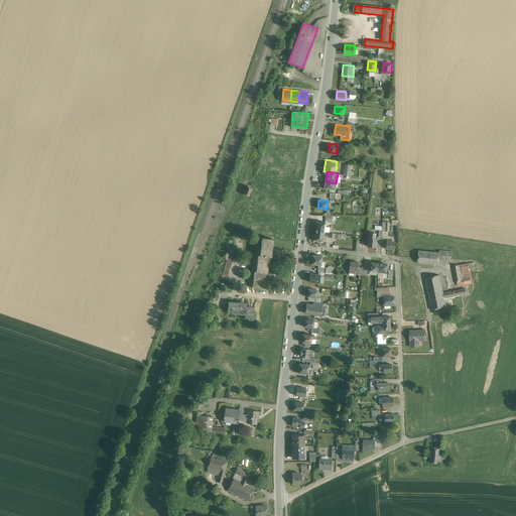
[(316,221),(315,231),(325,232),(326,222),(316,221)]
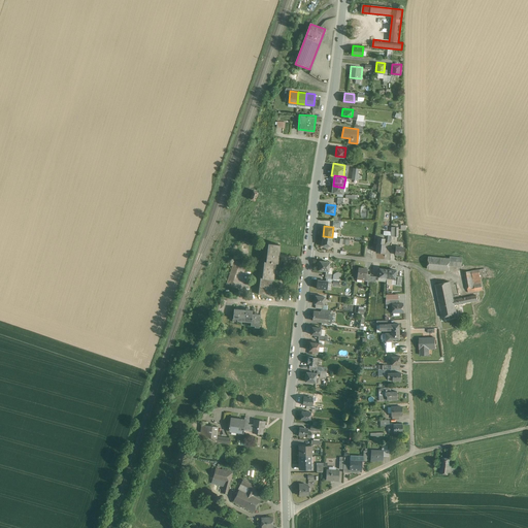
[(331,245),(332,237),(323,236),(322,244),(331,245)]
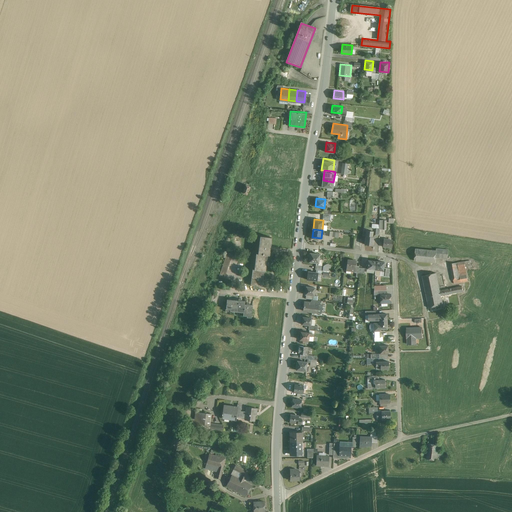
[(366,230),(365,243),(373,244),(374,230),(366,230)]
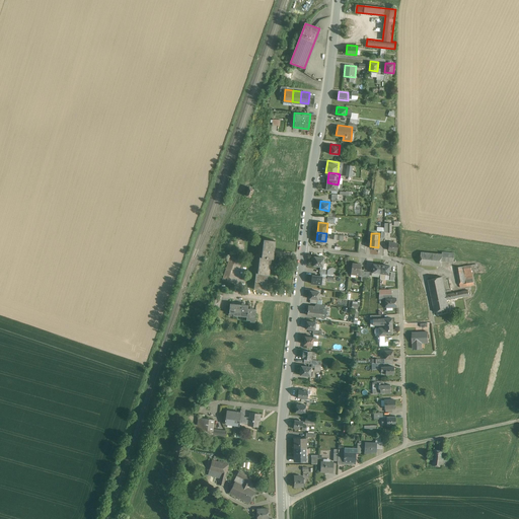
[(264,239),(262,257),(271,258),(273,258),(275,241),(264,239)]
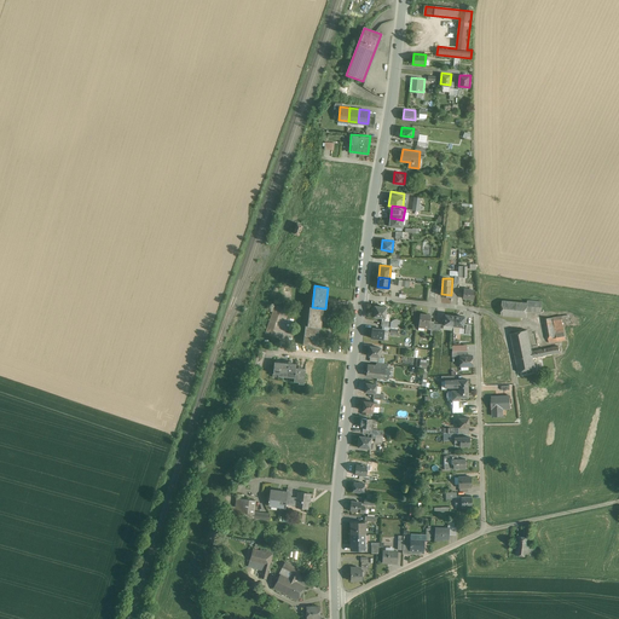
[(466,288),(464,299),(474,300),(475,289),(466,288)]
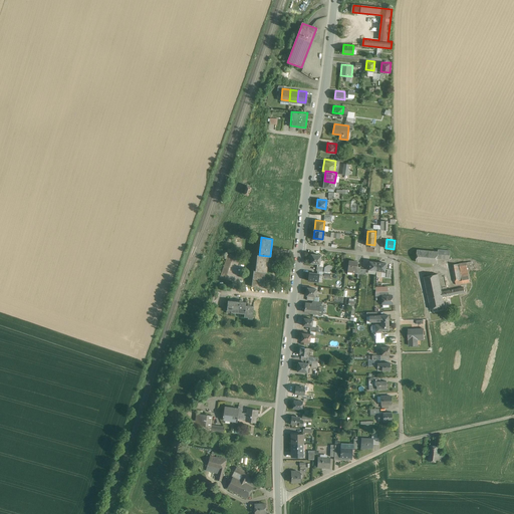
[(417,249),(416,262),(438,264),(438,259),(451,260),(451,250),(439,249),(439,251),(417,249)]
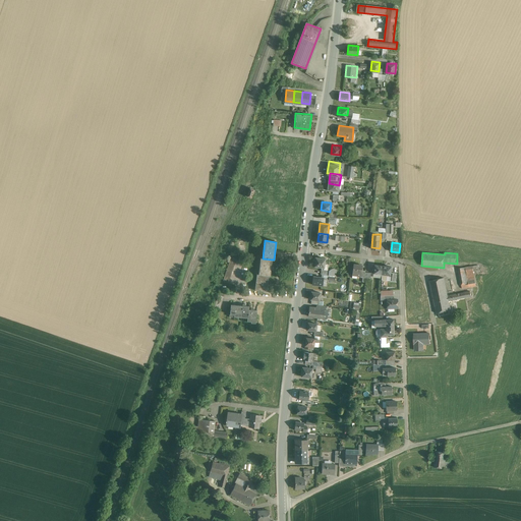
[(325,270),(325,268),(326,257),(315,256),(314,267),(322,267),(322,275),(325,275),(337,276),(337,271),(337,269),(333,269),(329,270),(325,270)]
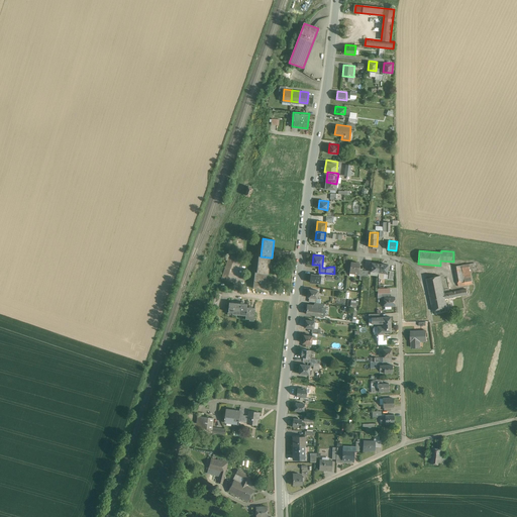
[(222,279),(227,281),(235,257),(229,255),(222,279)]
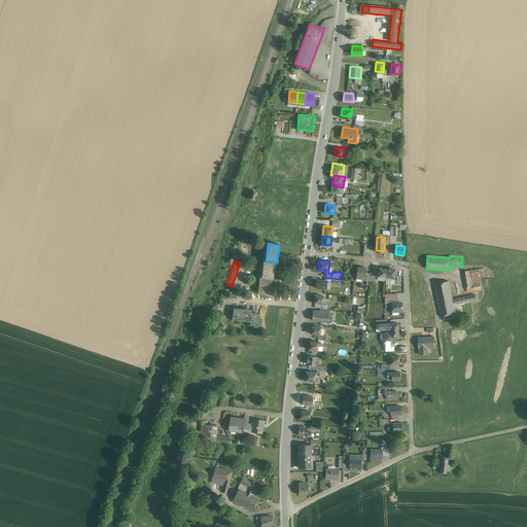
[(264,261),(261,277),(271,279),(273,279),(275,262),(266,261),(264,261)]
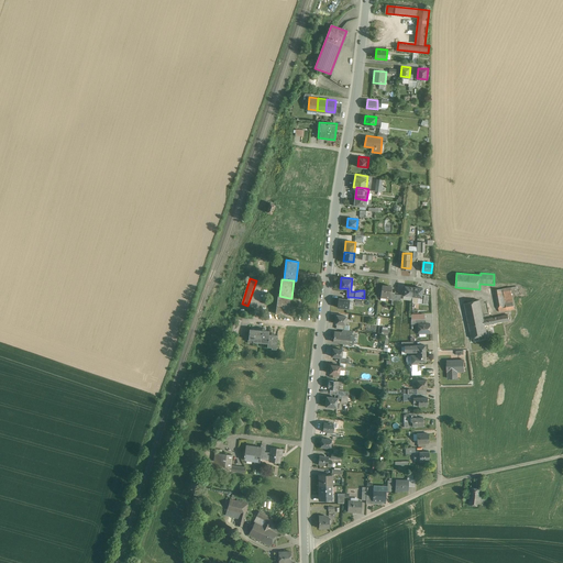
[(392,293),(393,286),(382,285),(381,297),(390,298),(395,299),(395,294),(392,293)]
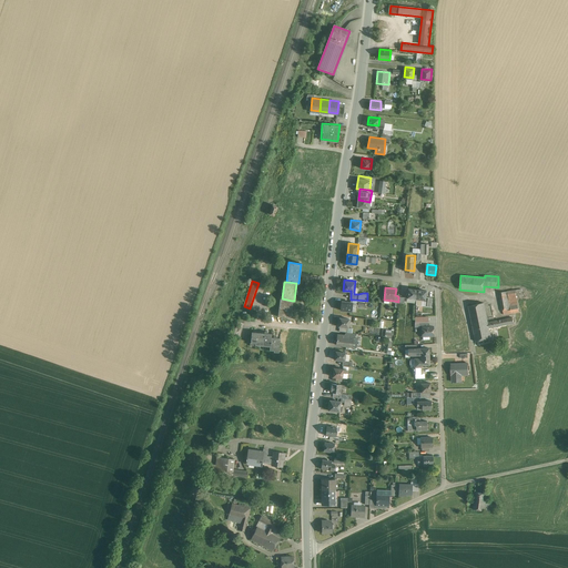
[(398,301),(416,303),(418,288),(408,287),(407,297),(399,296),(398,301)]
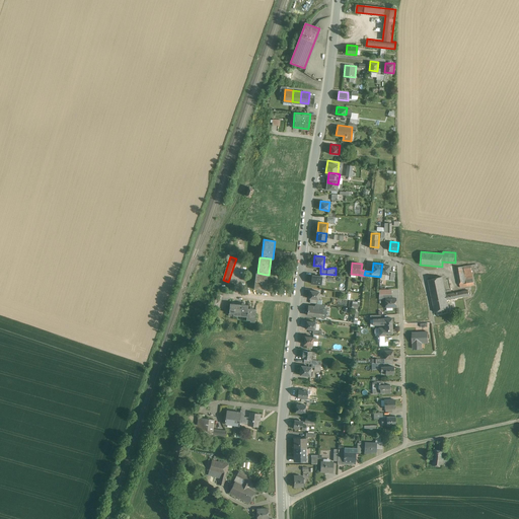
[(391,265),(382,264),(380,277),(394,279),(395,272),(390,272),(391,265)]
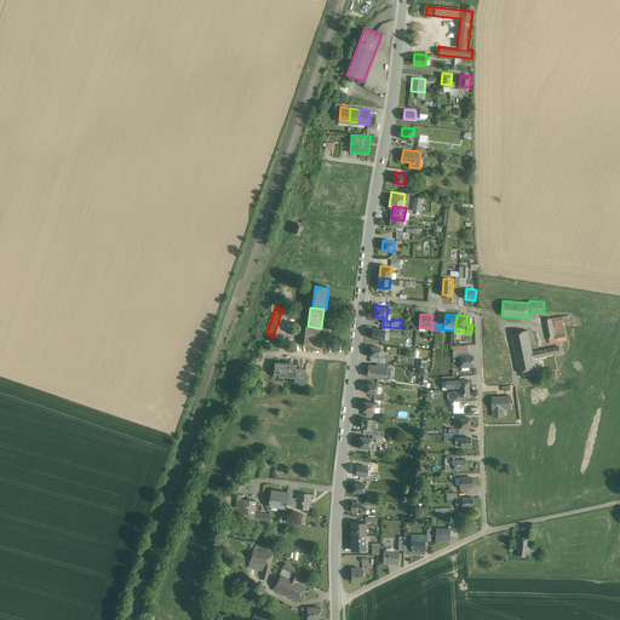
[(546,320),(551,344),(568,340),(563,316),(546,320)]
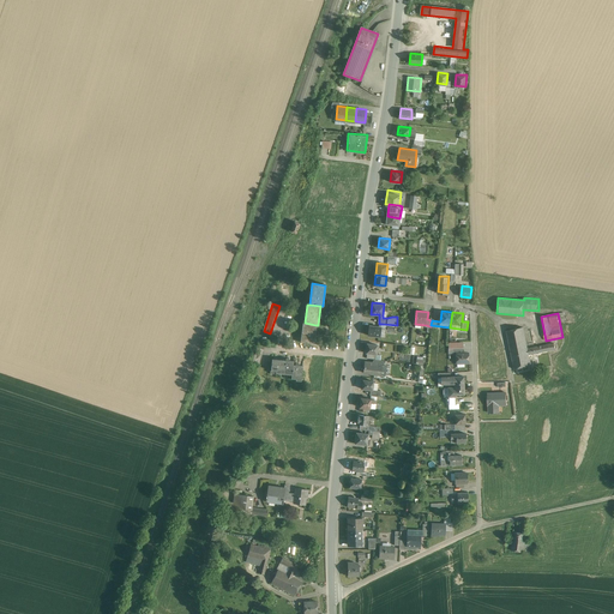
[(300,343),(313,344),(315,325),(305,323),(302,323),(300,343)]
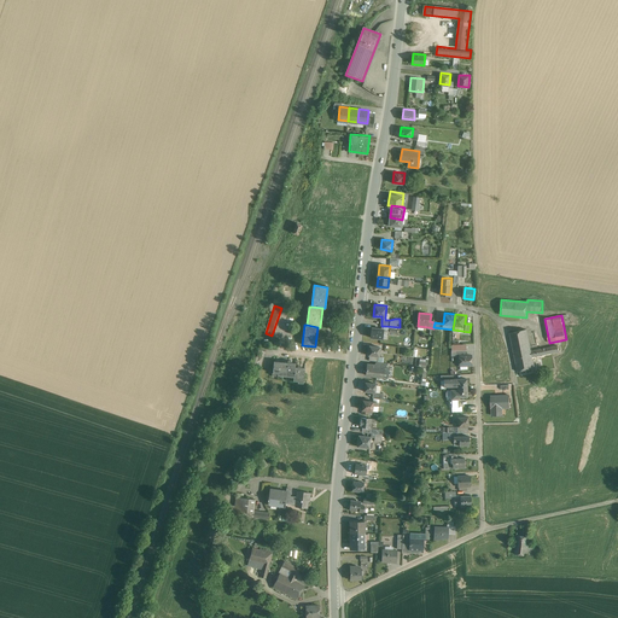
[(371,327),(369,338),(383,338),(384,328),(371,327)]
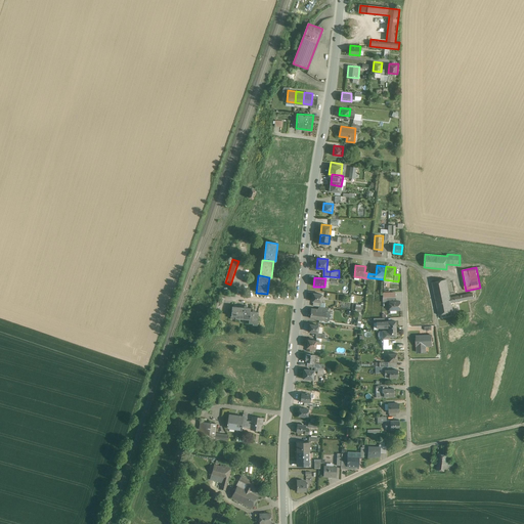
[(447,278),(432,281),(439,314),(453,311),(451,303),(475,298),(474,292),(450,296),(447,278)]
